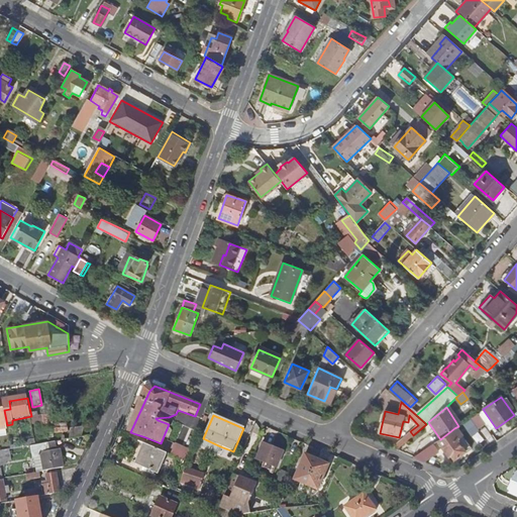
[(52,416),(32,419),(34,429),(47,426),(48,434),(70,431),(69,422),(54,425),(52,416)]
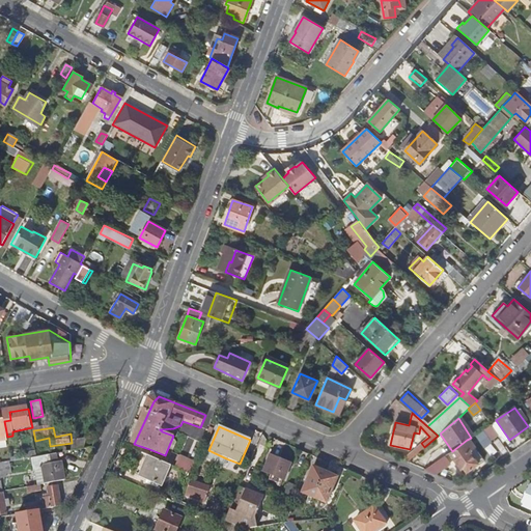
[(75,442),(72,451),(86,448),(89,440),(75,442)]
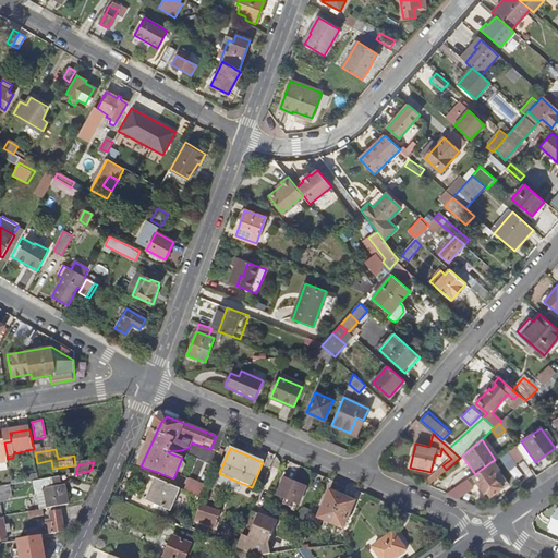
[(475,474),(472,476),(485,494),(487,492),(490,496),(502,487),(493,474),(497,471),(490,462),(475,474)]
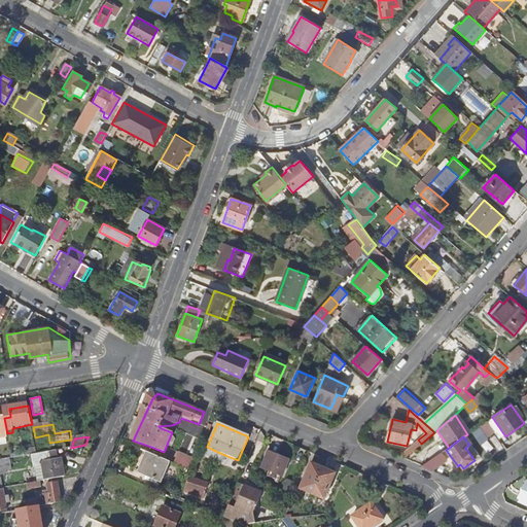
[(207,447),(204,453),(221,461),(224,455),(207,447)]
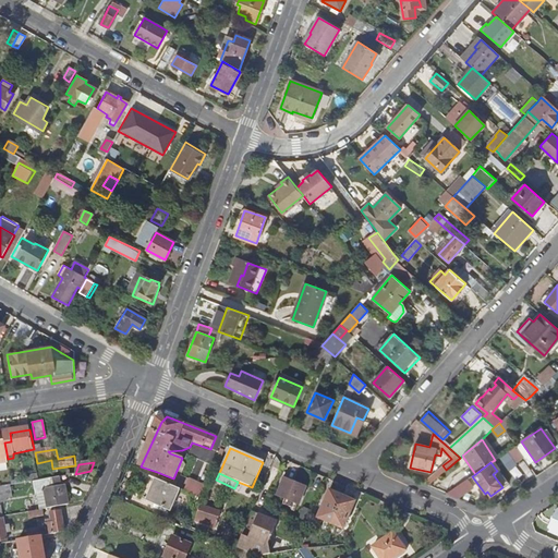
[(152,476),(144,495),(142,499),(170,511),(180,489),(156,478),(152,476)]
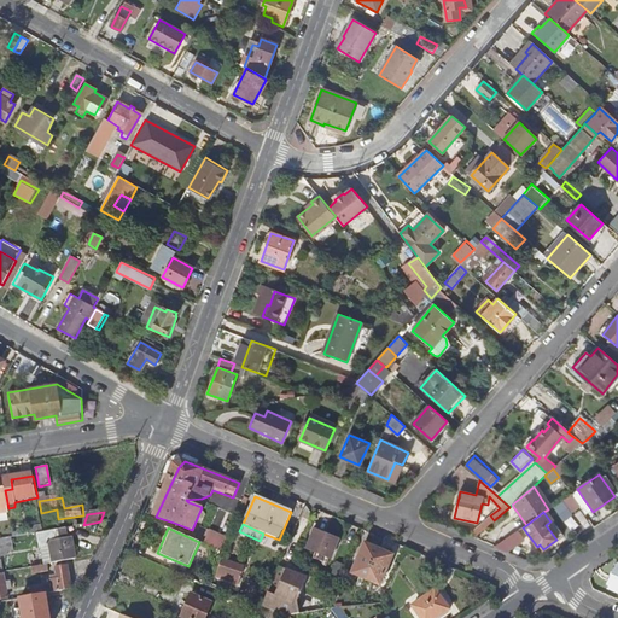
[(50,546),(52,563),(76,559),(73,536),(62,538),(60,529),(42,531),(38,532),(40,547),(42,546),(50,546)]
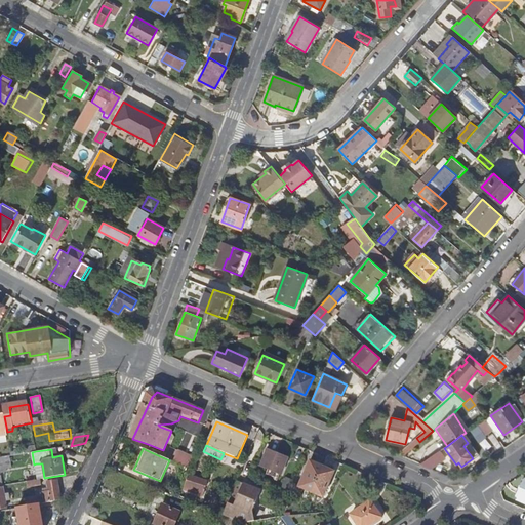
[(177,450),(173,461),(190,469),(194,457),(177,450)]
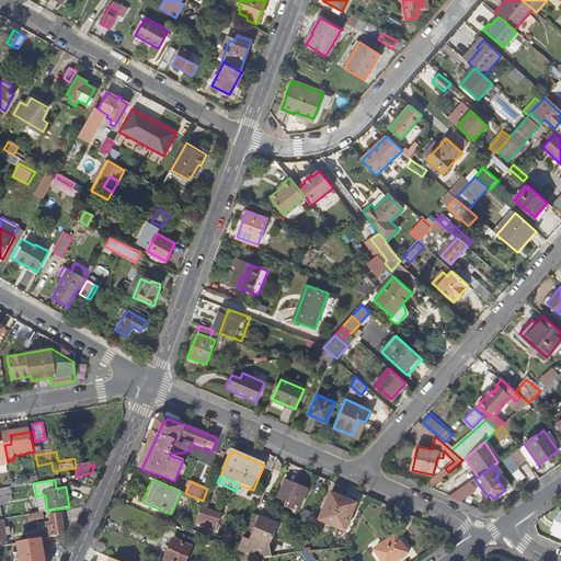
[(310,493),(286,483),(281,496),(305,506),(310,493)]
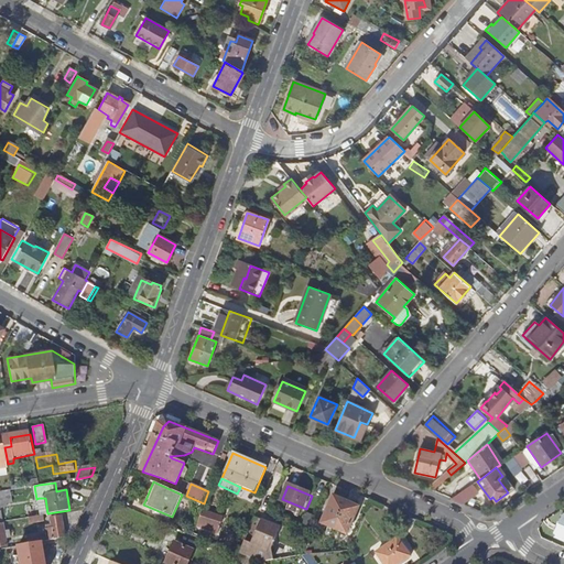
[(472,486),(451,499),(459,502),(476,492),(472,486)]
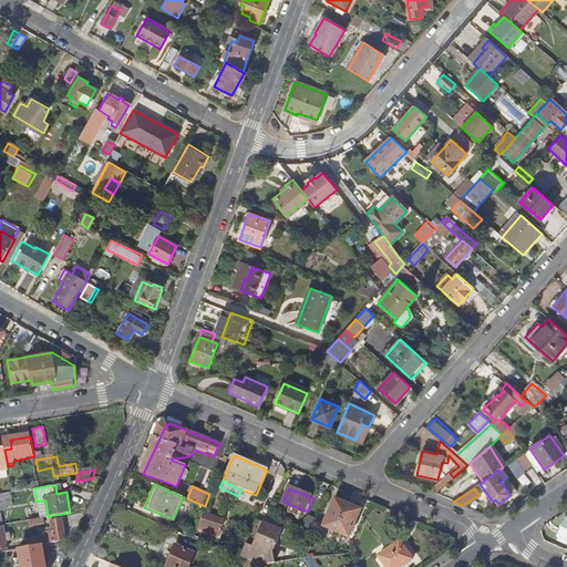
[(12,500),(11,493),(0,494),(0,505),(1,511),(8,509),(7,501),(12,500)]
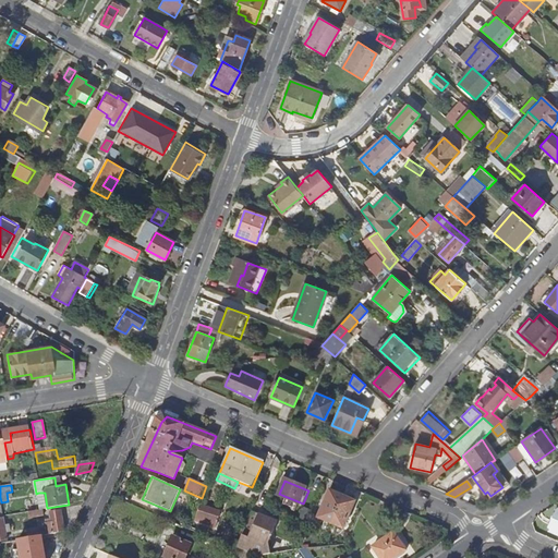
[(330,523),(342,496),(329,490),(318,518),(330,523)]
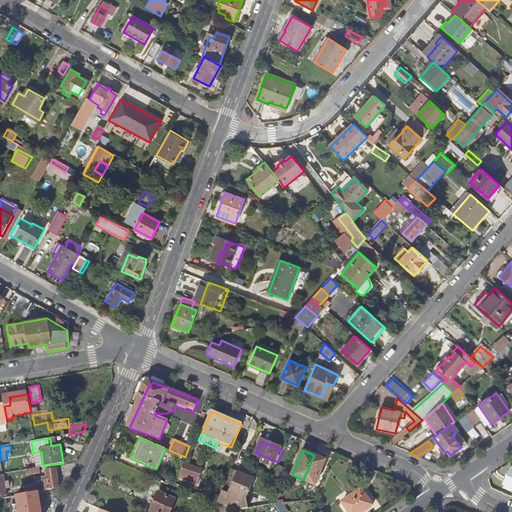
[(314,455),(303,480),(315,484),(325,460),(314,455)]
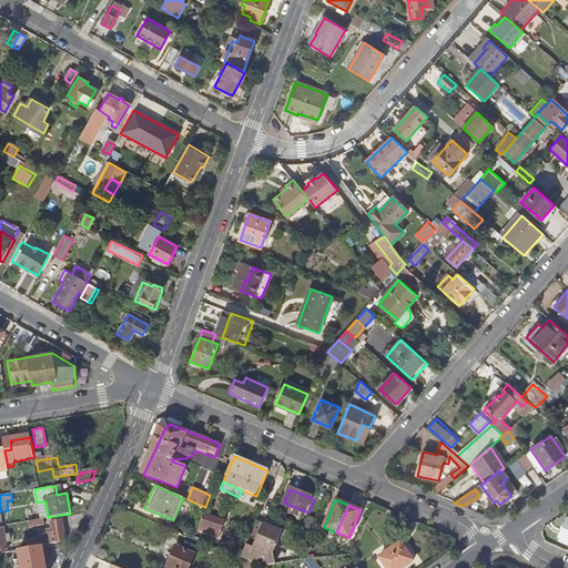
[(202,531),(223,533),(224,515),(202,514),(202,531)]
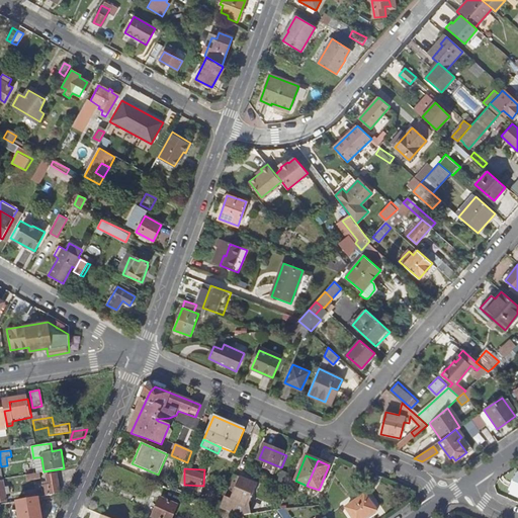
[(291,475),(282,471),(276,486),(285,489),(291,475)]
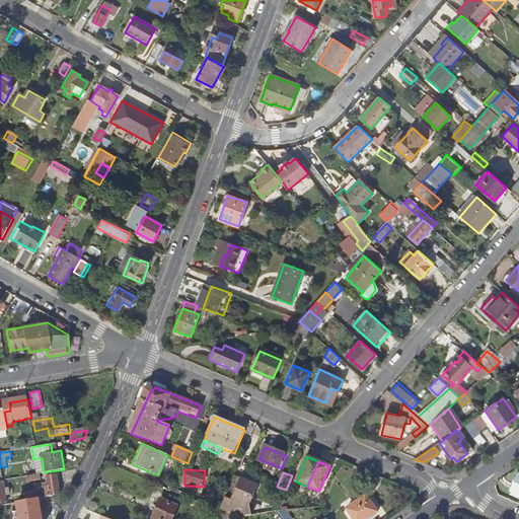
[(509,491),(510,495),(518,498),(518,472),(516,474),(509,491)]
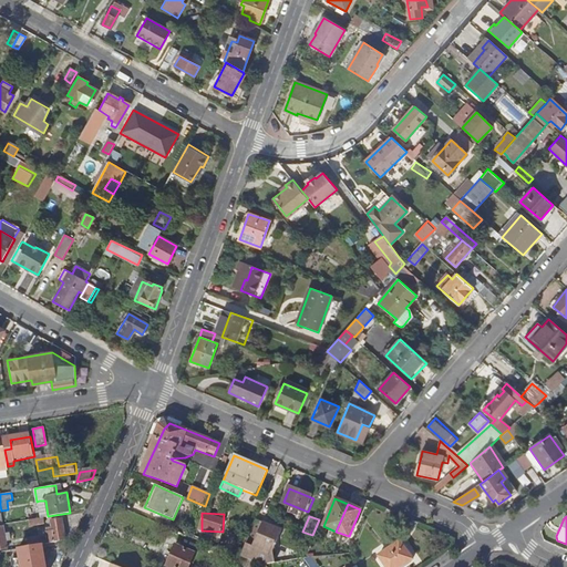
[(28,542),(29,547),(43,545),(66,540),(63,518),(51,521),(53,532),(48,532),(49,539),(39,542),(39,538),(28,542)]
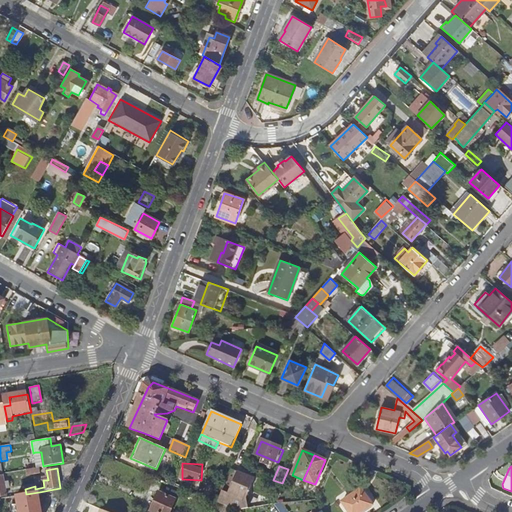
[(231,469),(216,503),(240,509),(249,508),(247,498),(254,478),(231,469)]
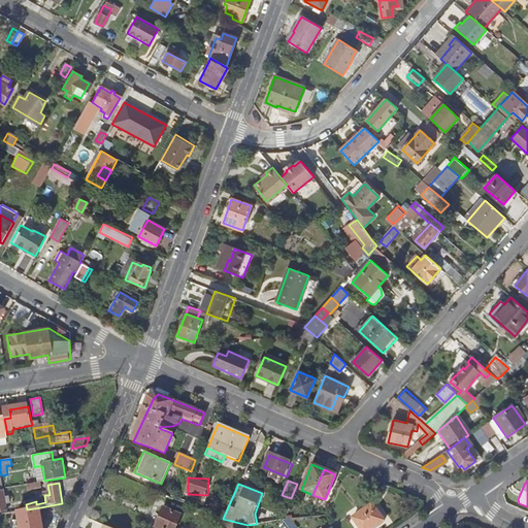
[(172,503),(169,509),(180,515),(184,507),(172,503)]
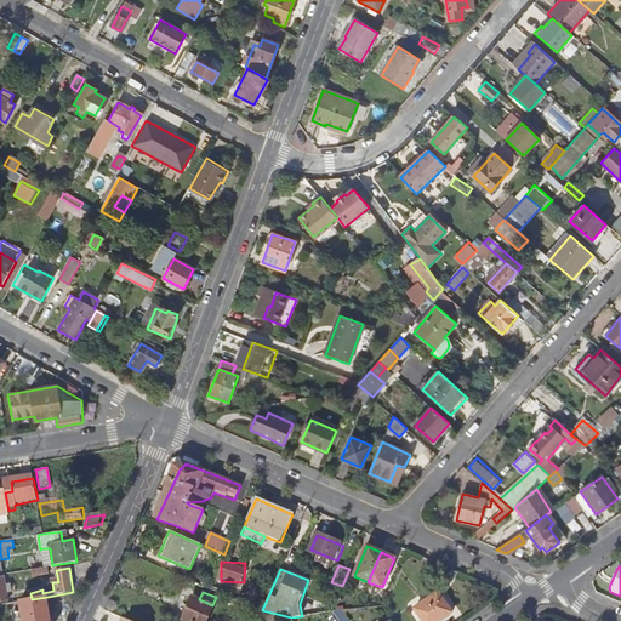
[(423,620),(438,620),(451,613),(438,593),(415,609),(423,620)]
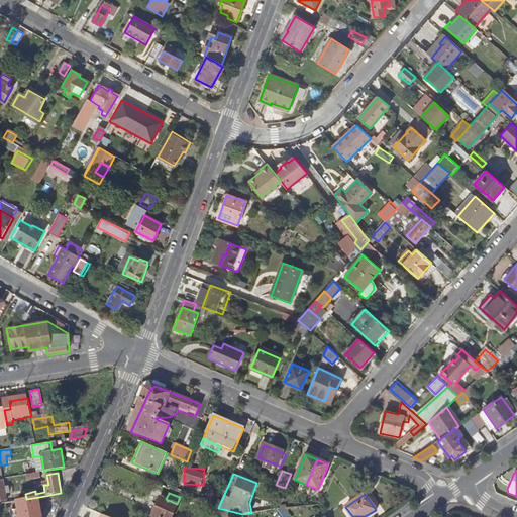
[(18,500),(20,516),(42,516),(39,497),(26,499),(18,500)]
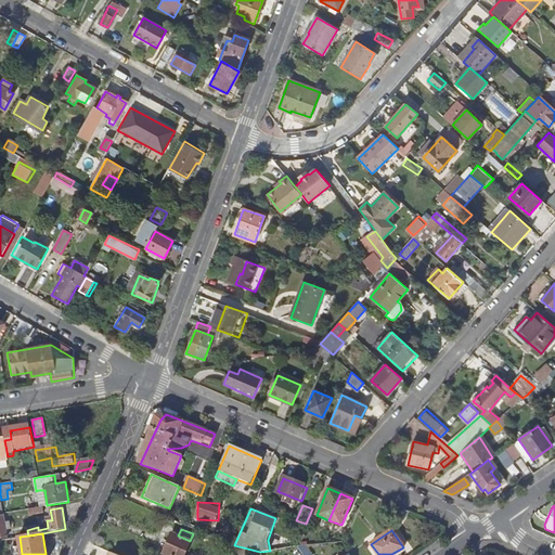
[(171,533),(163,554),(166,554),(183,554),(190,541),(178,536),(171,533)]
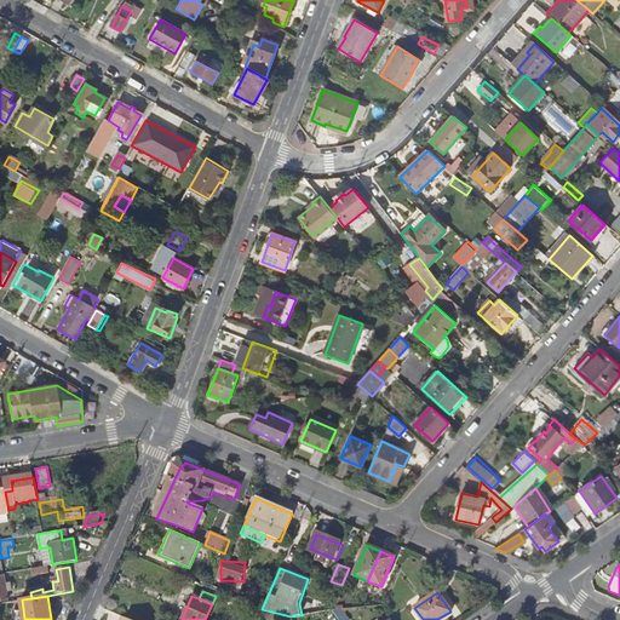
[(247,612),(251,606),(235,598),(233,604),(247,612)]
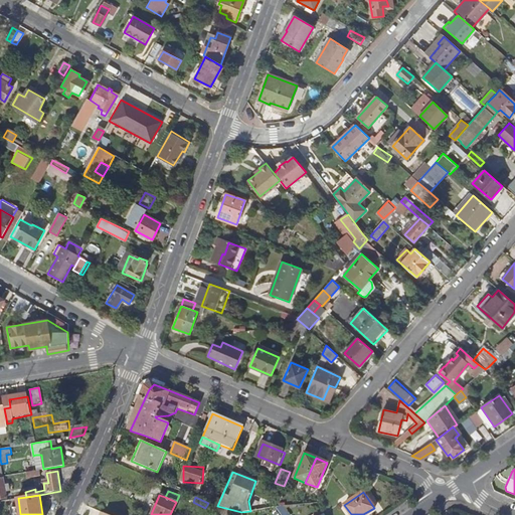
[(18,514),(16,499),(0,501),(0,510),(3,510),(4,513),(0,513),(0,514),(18,514)]
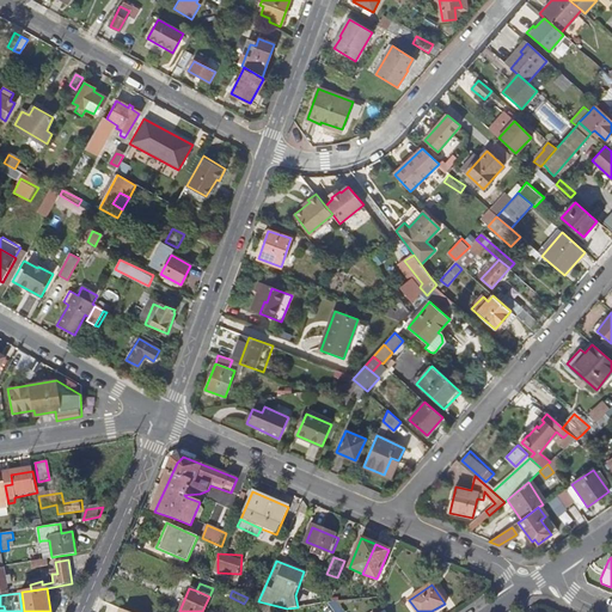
[(249,611),(255,607),(248,598),(244,604),(242,606),(245,611),(249,611)]
